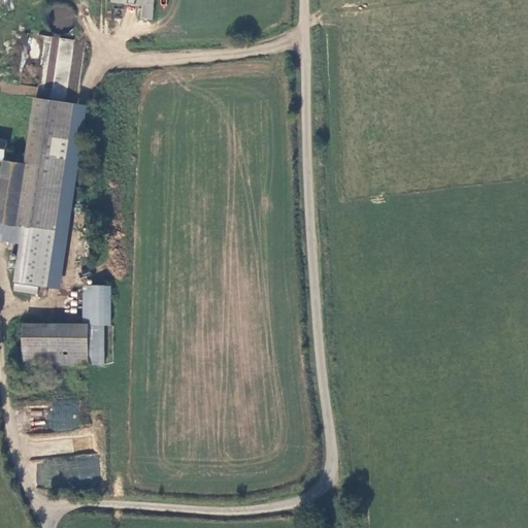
[(154,0),(110,0),(110,2),(116,3),(117,7),(127,8),(128,5),(139,6),(138,19),(152,20),(154,0)]
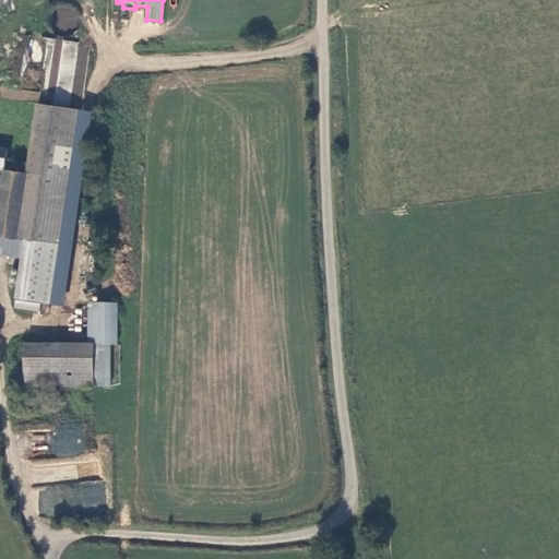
[(58,8),(56,28),(76,31),(79,10),(58,8)]
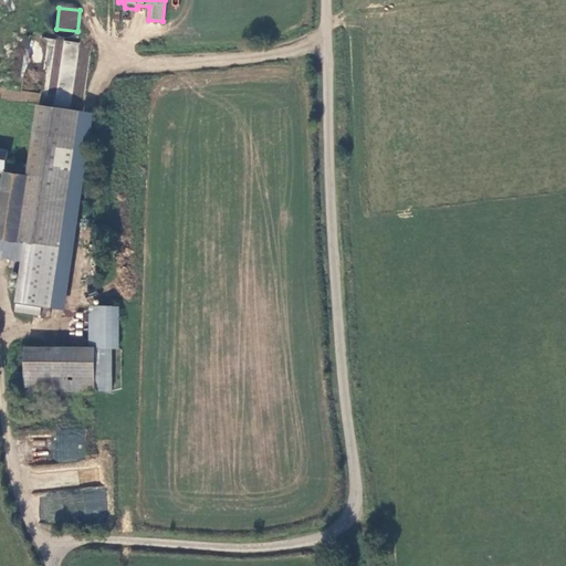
[(77,53),(79,42),(62,41),(61,58),(69,58),(69,53),(77,53)]
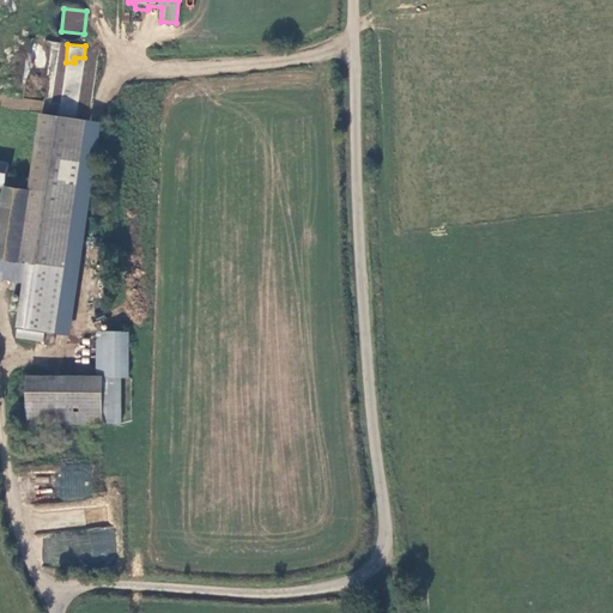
[(32,156),(80,162),(86,120),(38,114),(32,156)]
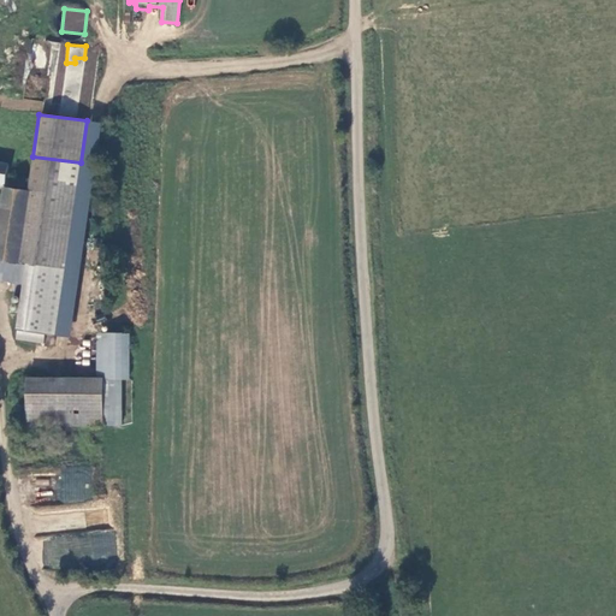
[(65,268),(55,336),(70,337),(100,123),(87,120),(81,163),(65,268)]
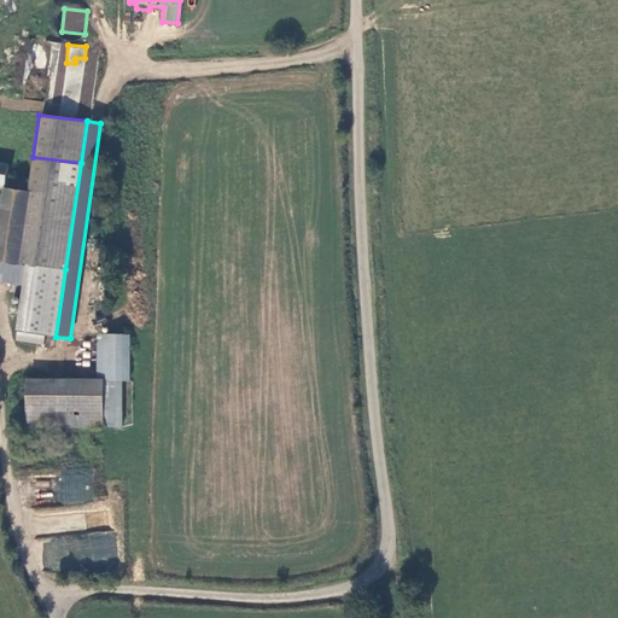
[(65,269),(81,163),(33,157),(28,191),(19,264),(65,269)]
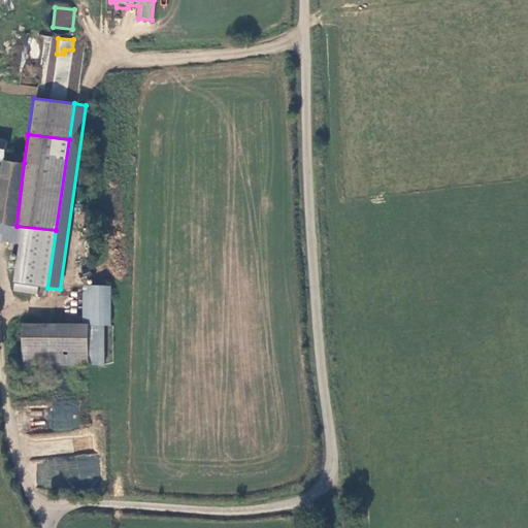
[(0,163),(1,163),(0,169),(0,240),(19,244),(12,283),(14,283),(22,284),(47,288),(56,230),(17,226),(24,163),(4,160),(7,139),(0,138),(0,163)]
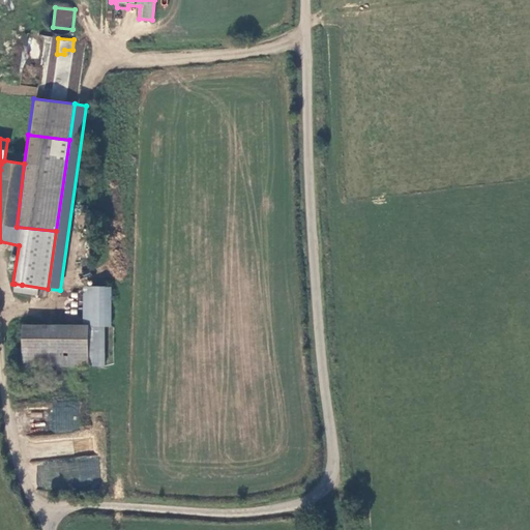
[(15,284),(12,292),(37,296),(39,288),(22,285),(15,284)]
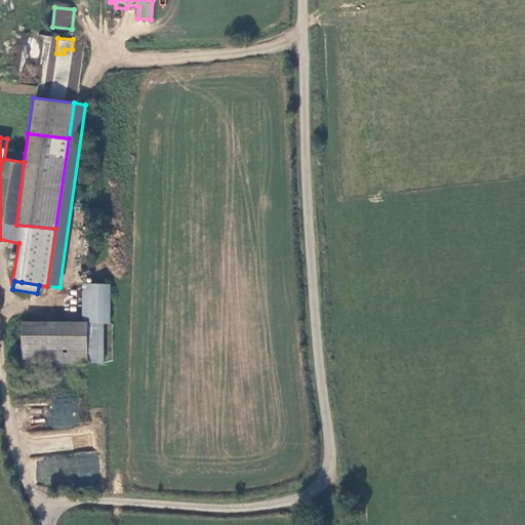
[(105,323),(111,323),(112,284),(83,284),(82,322),(87,323),(105,323)]
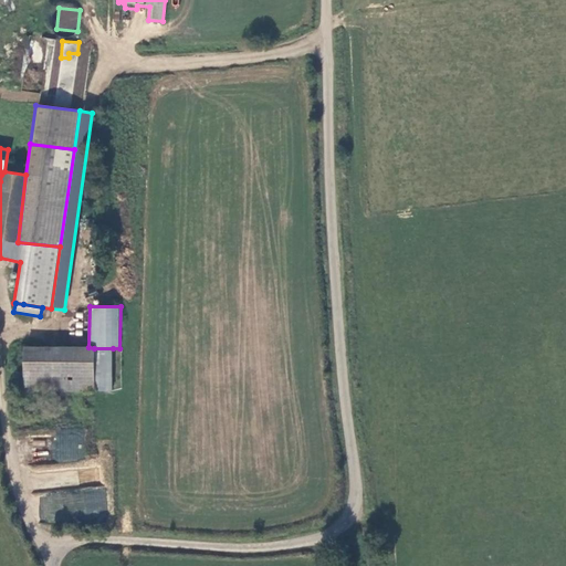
[(88,347),(22,346),(22,391),(94,391),(94,348),(88,347)]
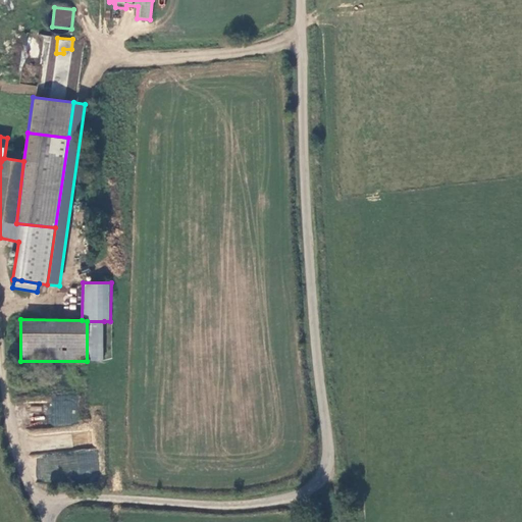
[(104,321),(87,321),(87,361),(104,361),(104,321)]
